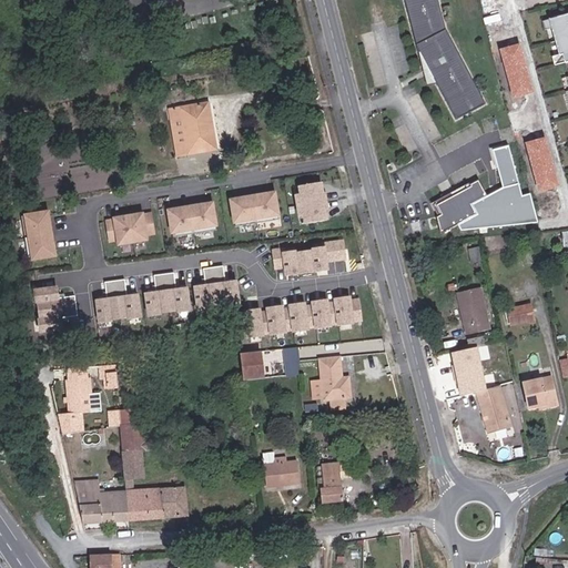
[(458,119),(487,103),(447,29),(438,0),(405,0),(421,53),(422,52),(458,119)]
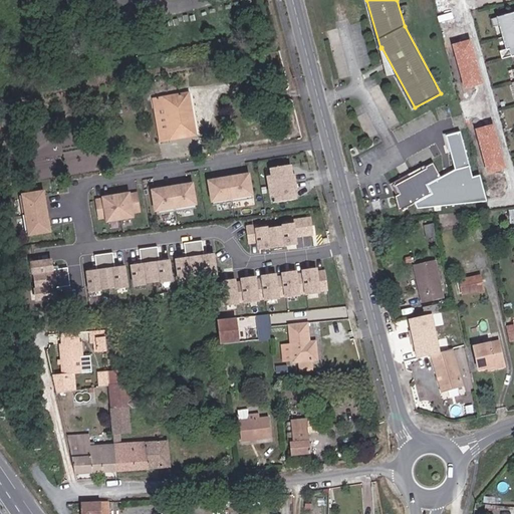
[(513,14),(491,20),(493,29),(499,28),(506,52),(500,54),(502,61),(513,57),(513,14)]
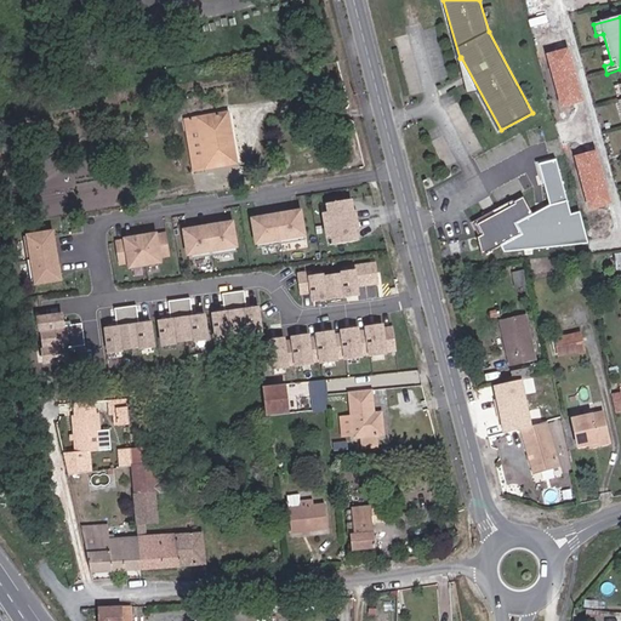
[(193,170),(232,164),(227,138),(232,138),(227,113),(186,120),(193,170)]
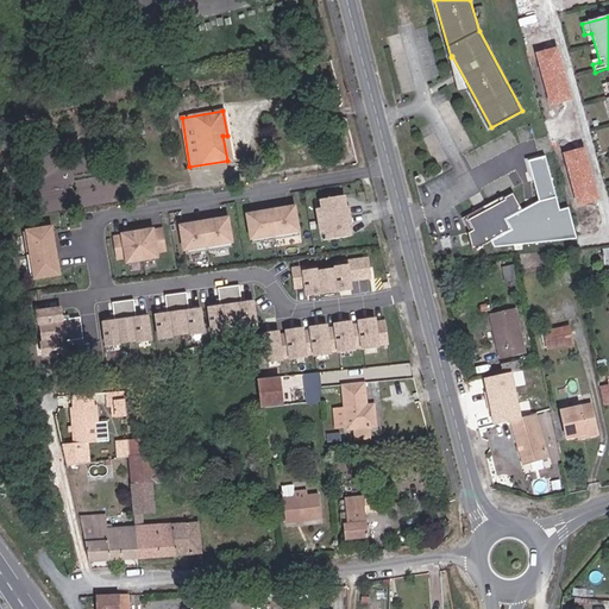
[(19,133),(17,125),(6,127),(7,136),(19,133)]
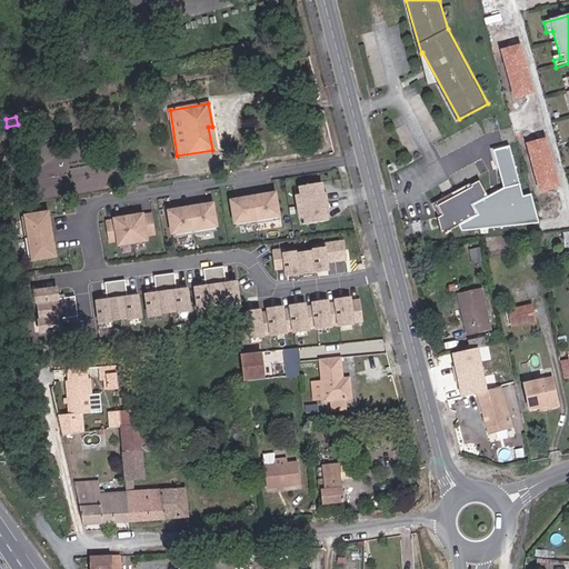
[(208,127),(212,150),(217,150),(212,127),(208,127)]
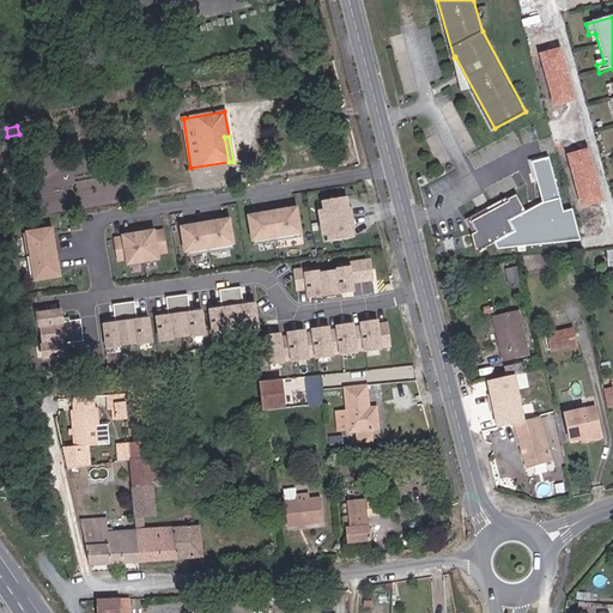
[(0,194),(0,200),(5,220),(13,219),(12,212),(16,212),(11,192),(0,194)]
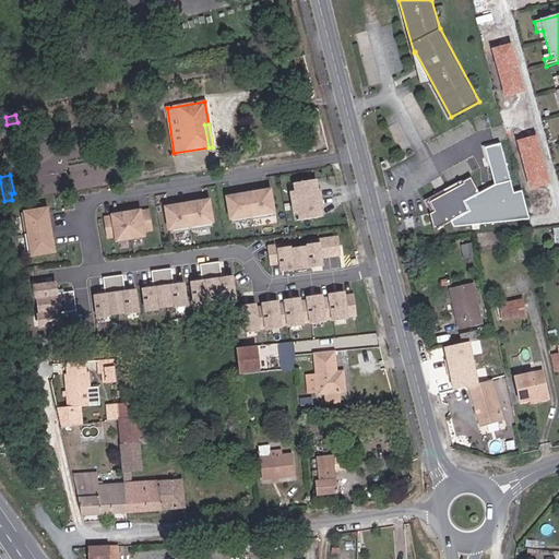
[(424,229),(461,211),(456,201),(473,193),(466,177),(456,181),(458,182),(421,198),(426,207),(421,210),(424,229)]
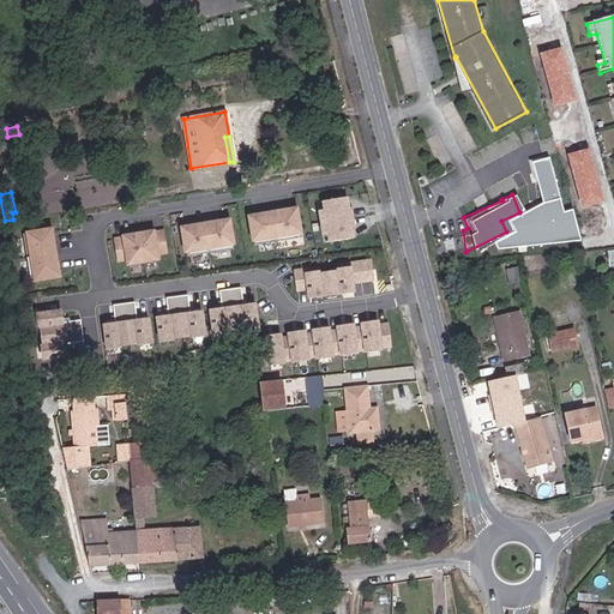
[(350,197),(318,202),(326,245),(359,240),(350,197)]
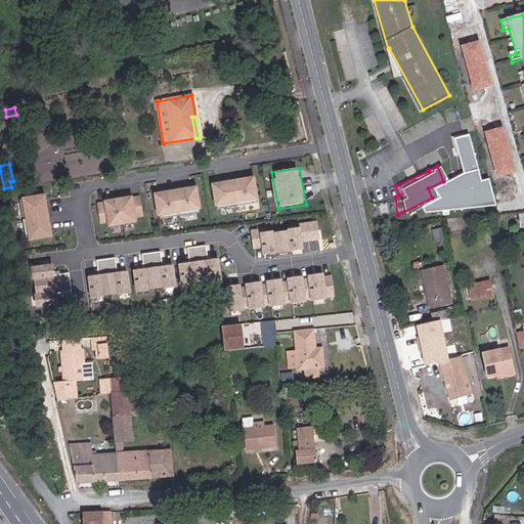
[(253,179),(215,186),(219,210),(257,203),(253,179)]
